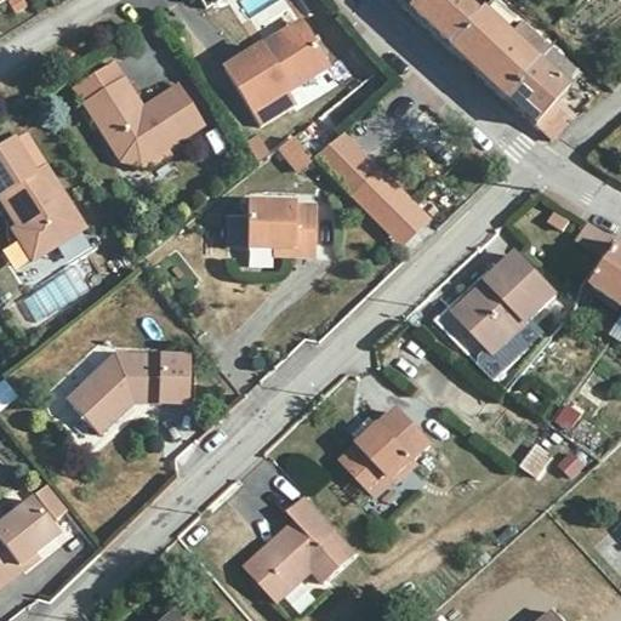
[(376,0),(444,61),(479,23),(450,0),(376,0)]
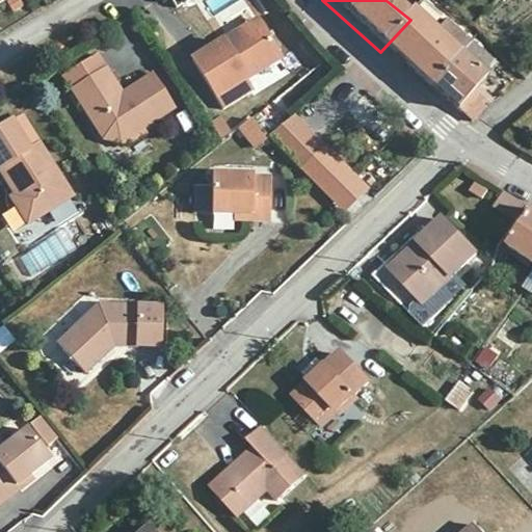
[(410,20),(380,52),(405,74),(435,41),(410,20)]
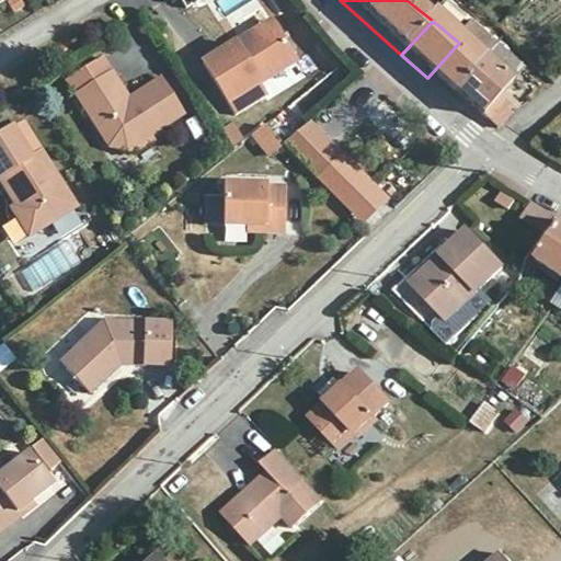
[(459,43),(427,78),(451,99),(493,54),(470,32),(459,43)]
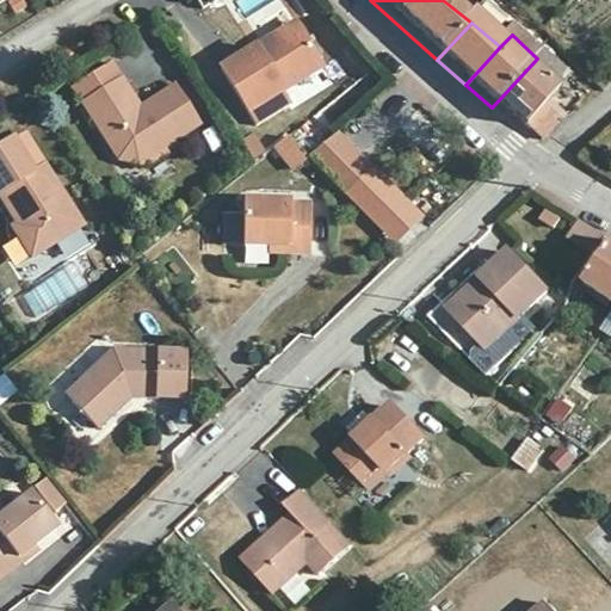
[(278,43),(242,66),(246,72),(282,48),(278,43)]
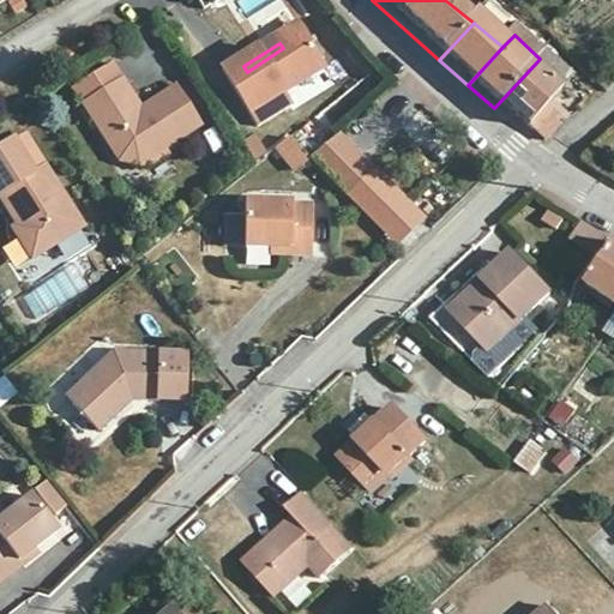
[(247,72),(244,66),(209,89),(235,131),(307,86),(283,48),(247,72)]
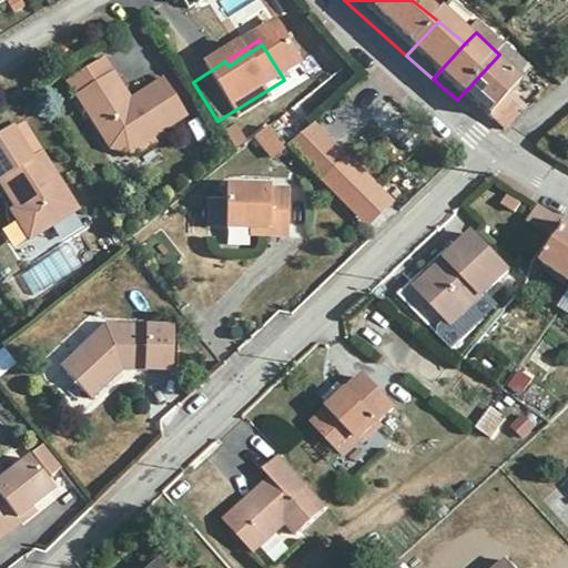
[(499,54),(457,100),(500,137),(519,117),(508,102),(520,88),(513,75),(518,70),(499,54)]
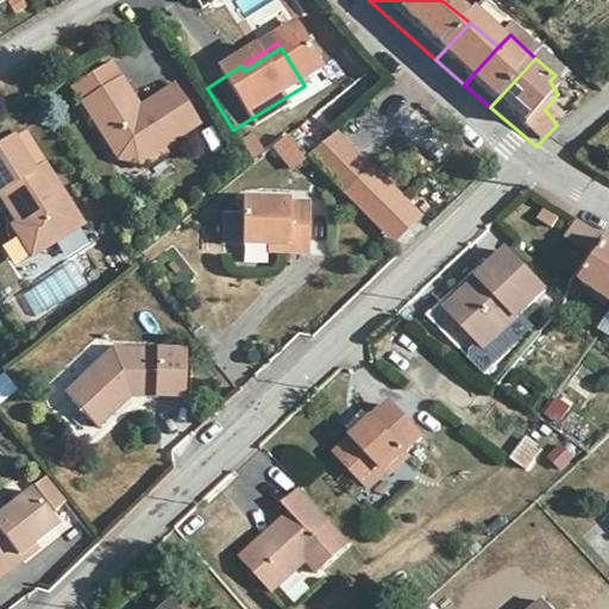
[(309,155),(384,82),(365,62),(289,135),(309,155)]
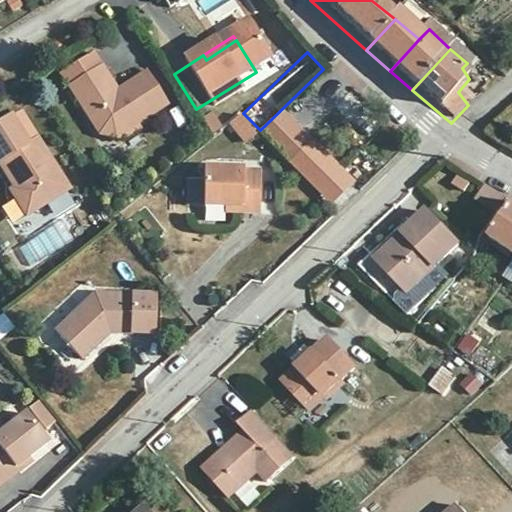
[(117,132),(124,143),(155,123),(137,91),(108,110),(83,68),(50,89),(88,150),(117,132)]
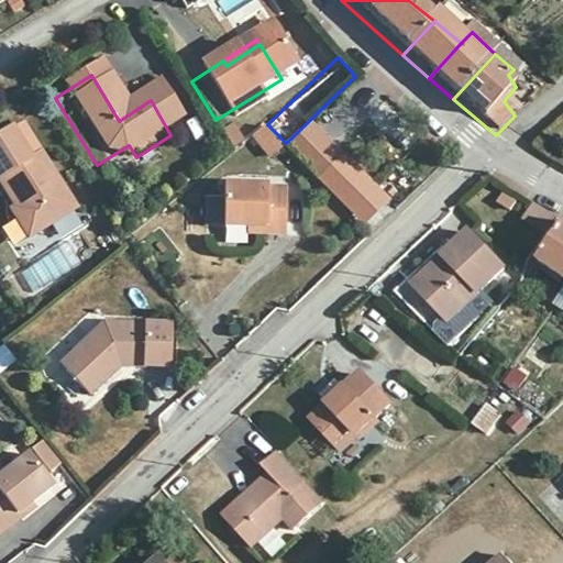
[(1,142),(0,142),(0,210),(8,224),(3,228),(18,250),(64,221),(31,166),(20,173),(1,142)]
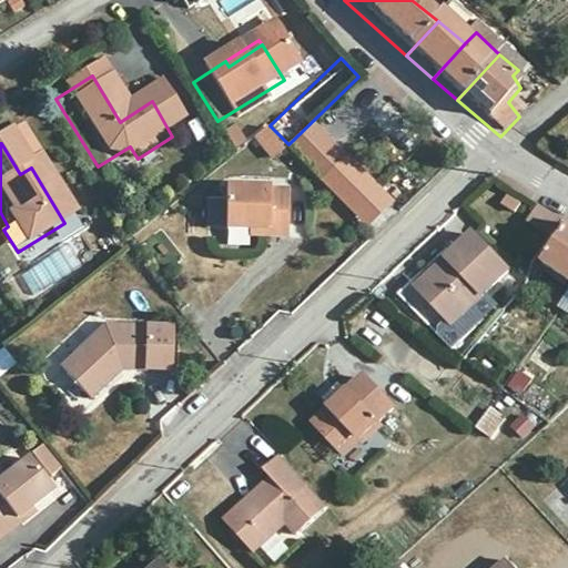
[(282,153),(298,171),(312,161),(295,143),(282,153)]
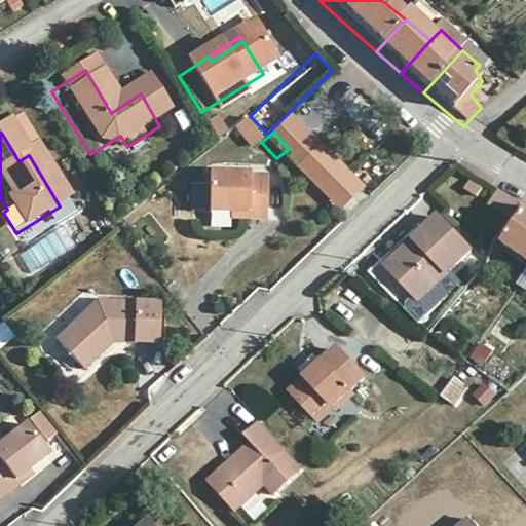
[(108,158),(127,147),(120,136),(90,154),(108,158)]
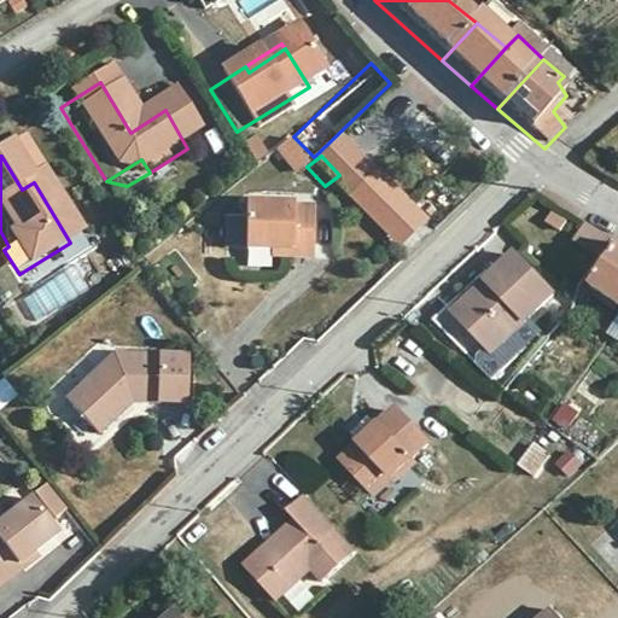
[(287,192),(307,167),(278,162),(266,170),(287,192)]
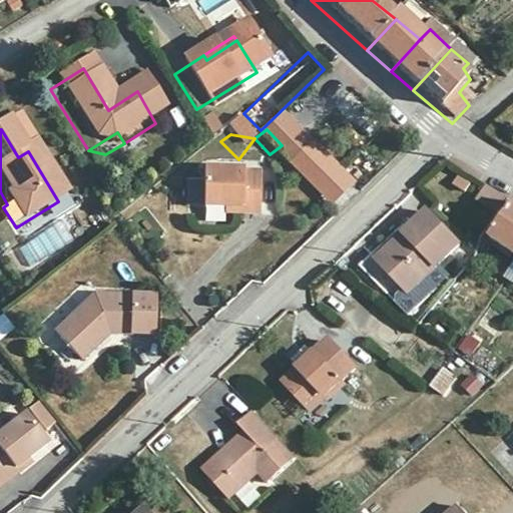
[(298,163),(320,193),(344,176),(322,146),(298,163)]
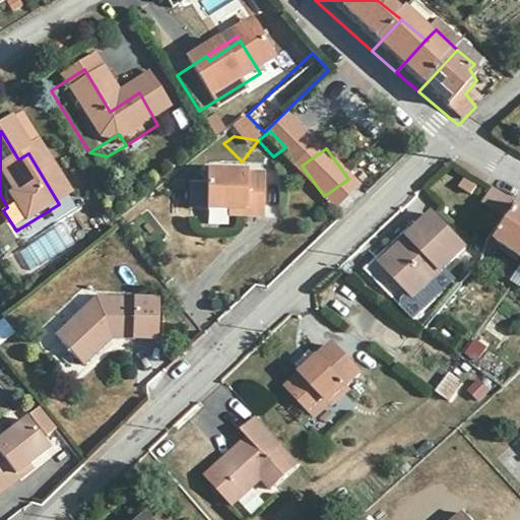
[(200,185),(192,192),(193,228),(251,226),(250,183),(200,185)]
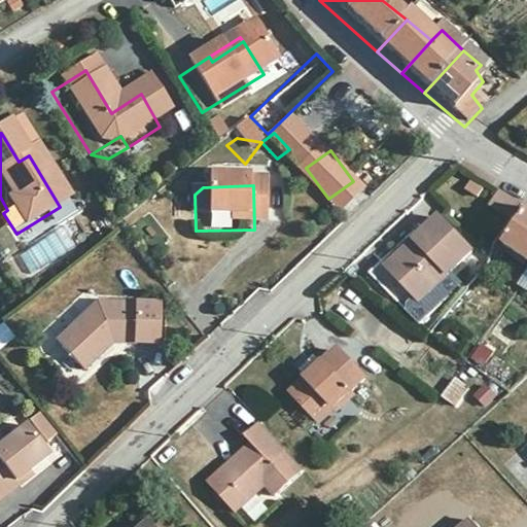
[(513,219),(522,201),(498,189),(489,208),(513,219)]
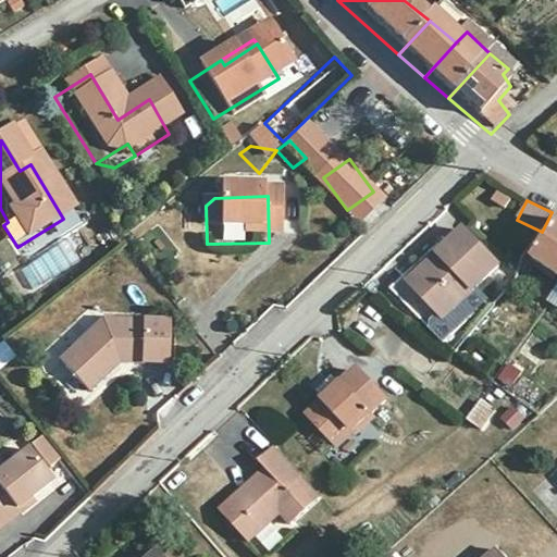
[(556,230),(529,264),(556,291),(556,230)]
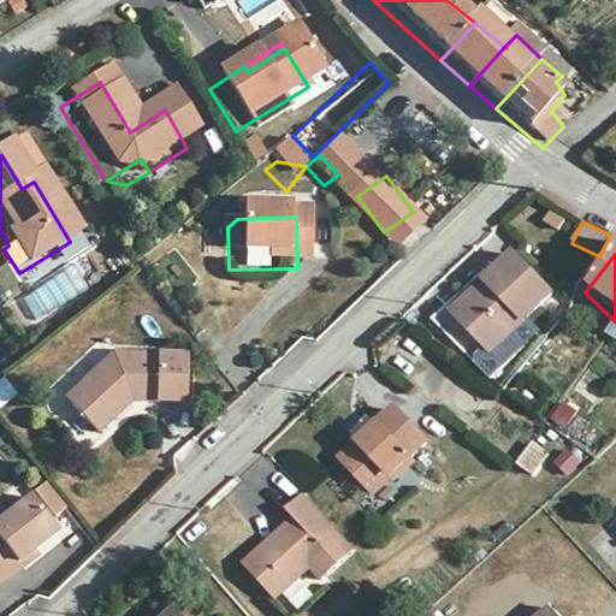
[(477,265),(437,301),(442,303),(428,318),(483,380),(496,368),(484,354),(549,296),(513,255),(487,276),(477,265)]
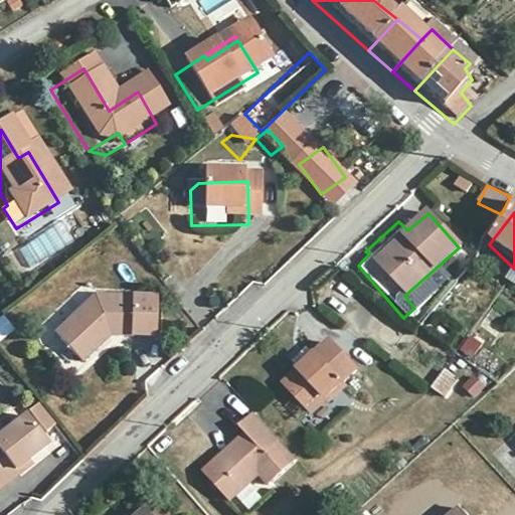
[(14,250),(20,271),(40,265),(33,244),(14,250)]
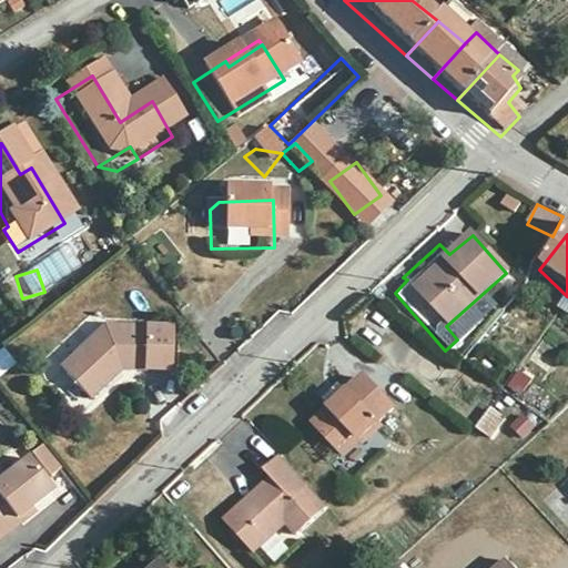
[(158,341),(99,335),(50,376),(78,408),(111,383),(156,383),(158,341)]
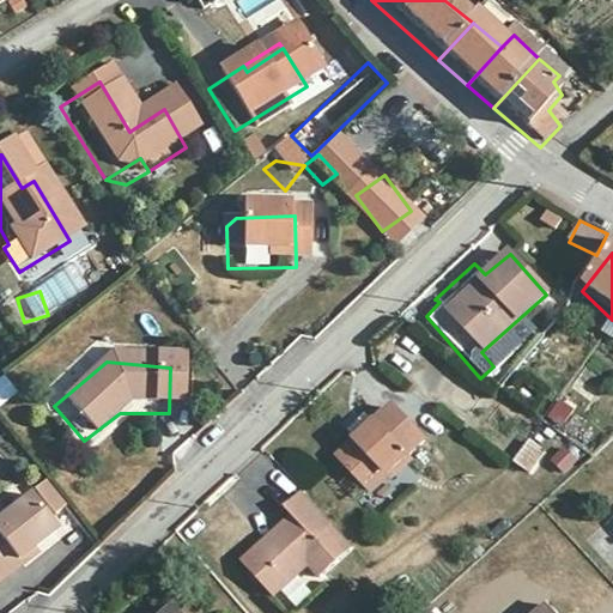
[(5,374),(0,376),(0,408),(20,393),(5,374)]
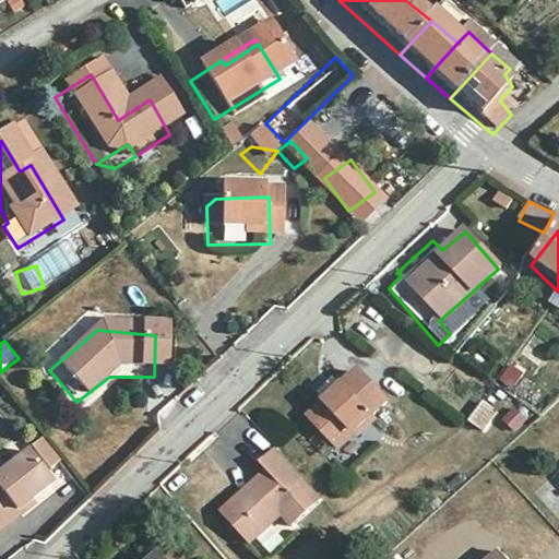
[(501,381),(515,390),(526,372),(512,364),(501,381)]
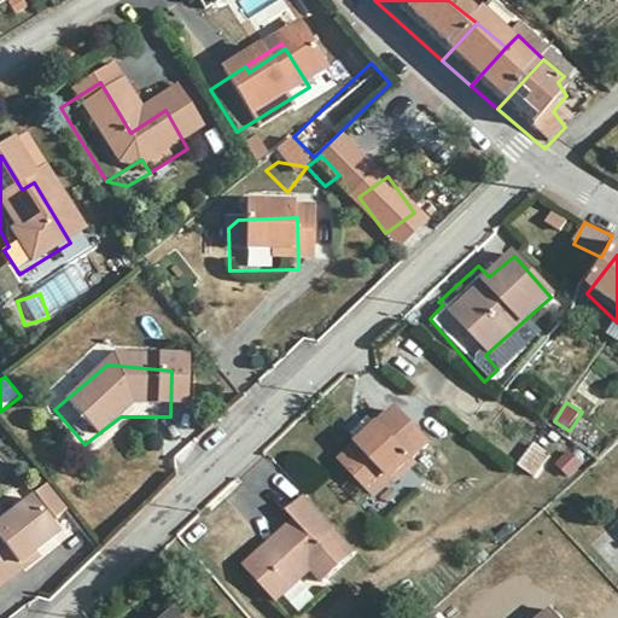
[(369,432),(354,447),(360,453),(343,470),(377,500),(394,484),(400,489),(419,471),(414,466),(429,450),(397,419),(379,433),(369,432)]
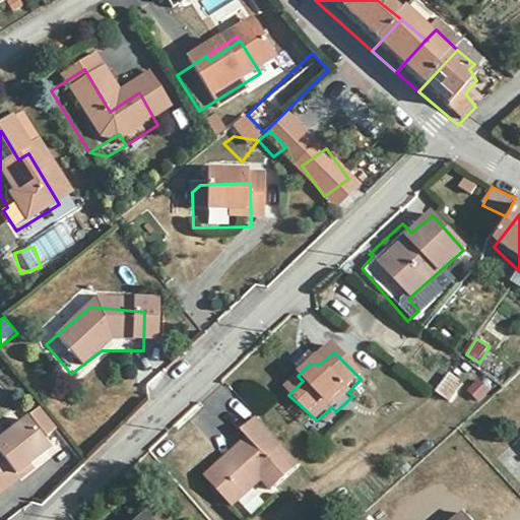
[(437,393),(453,402),(465,380),(449,371),(437,393)]
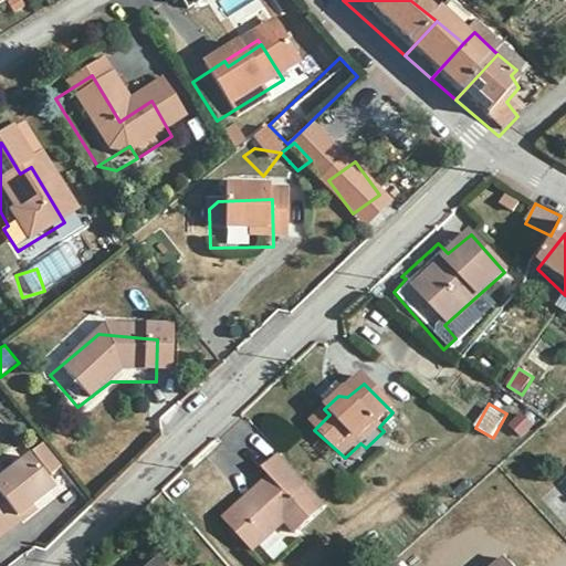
[(517,440),(536,427),(525,411),(506,425),(517,440)]
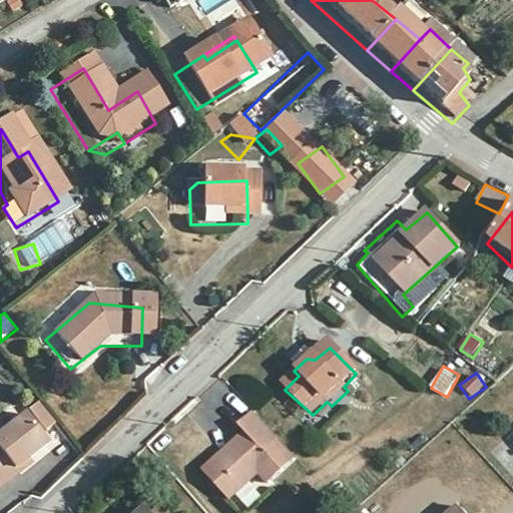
[(10,426),(0,432),(0,489),(9,483),(5,475),(31,458),(10,426)]
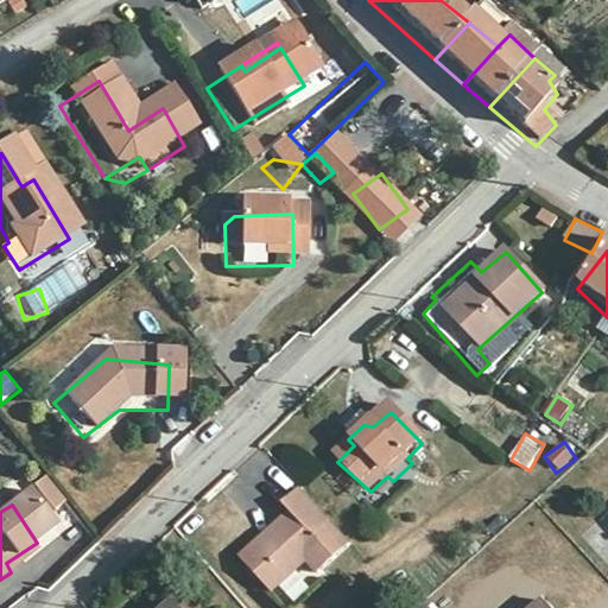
[(353,544),(314,505),(291,523),(279,514),(234,558),(271,596),(306,567),(318,575),(353,544)]
